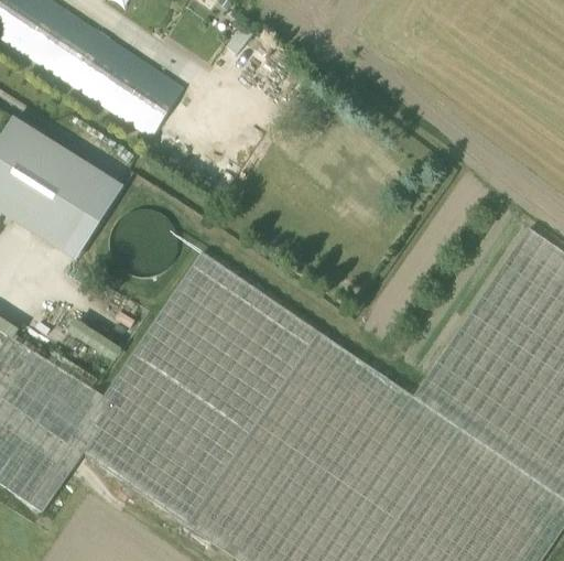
[(0,0),(0,38),(151,138),(185,87),(54,0),(0,0)]
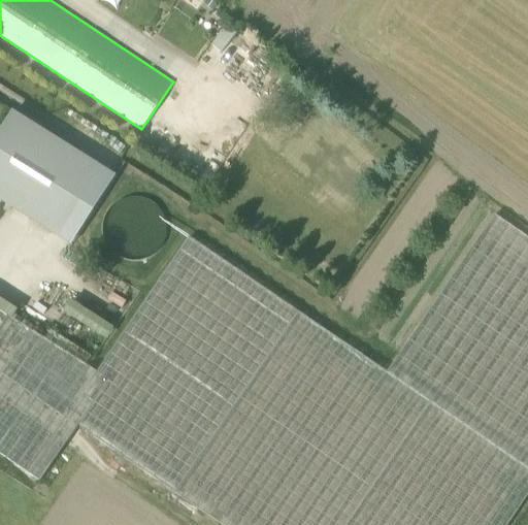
[(207,9),(195,23),(224,48),(236,35),(207,9)]
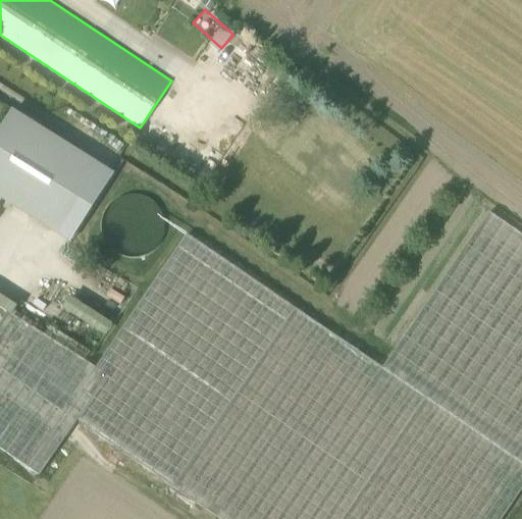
[(12,109),(0,128),(0,194),(1,195),(1,197),(50,227),(88,167),(81,151),(12,109)]
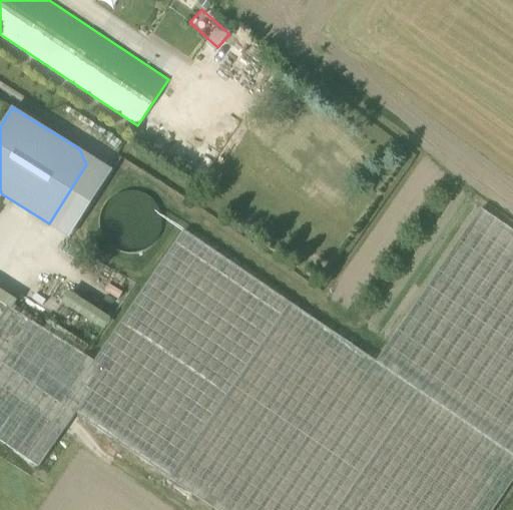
[(98,160),(79,148),(86,164),(49,223),(56,227),(98,160)]
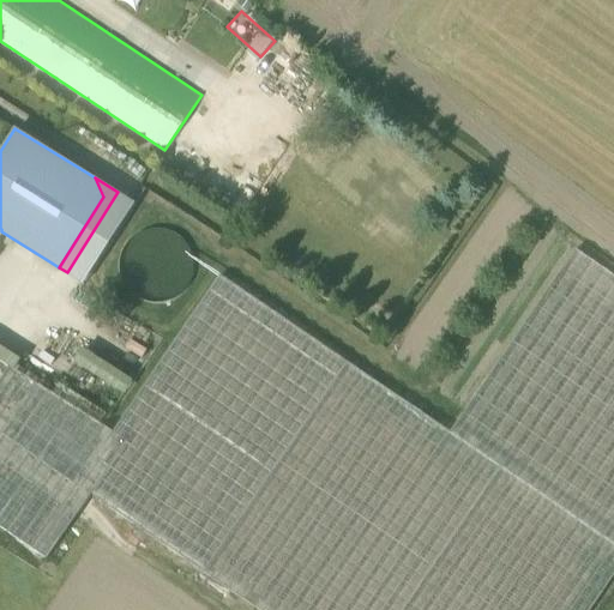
[(139,231),(128,241),(121,253),(120,267),(124,281),(133,293),(146,299),(161,300),(174,296),(185,287),(192,275),(193,260),(188,246),(180,235),(167,229),(152,228),(139,231)]
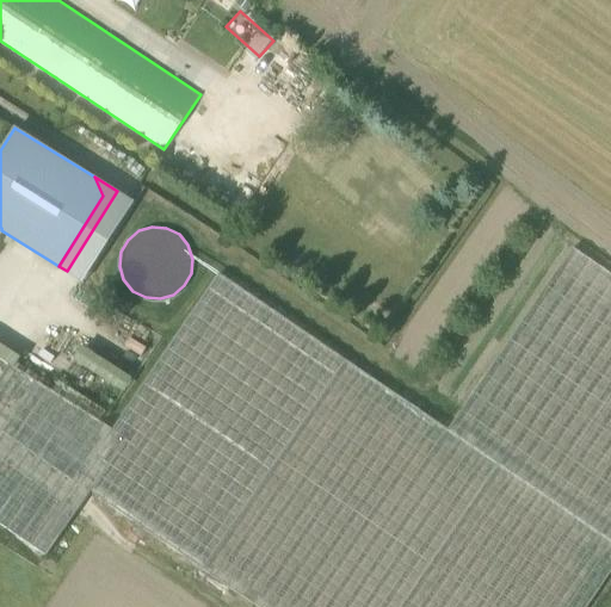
[(610,272),(573,247),(449,428),(610,539),(610,272)]
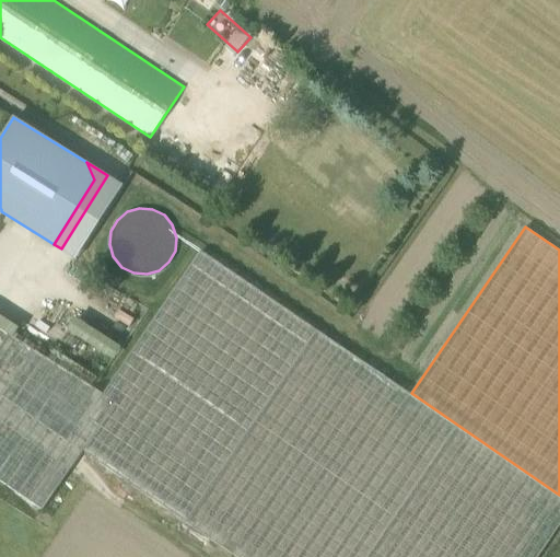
[(238,556),(537,556),(559,524),(559,495),(411,393),(201,250),(104,393),(93,386),(18,338),(9,334),(0,346),(0,478),(43,508),(83,450),(238,556)]
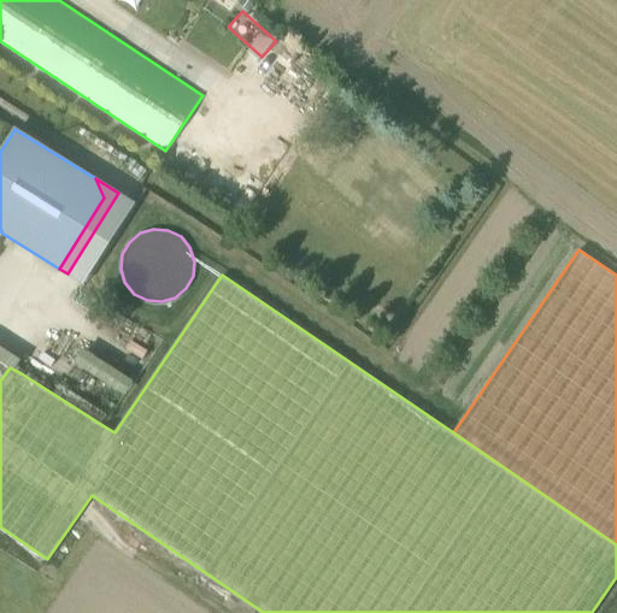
[(93,345),(81,364),(133,394),(144,375),(93,345)]
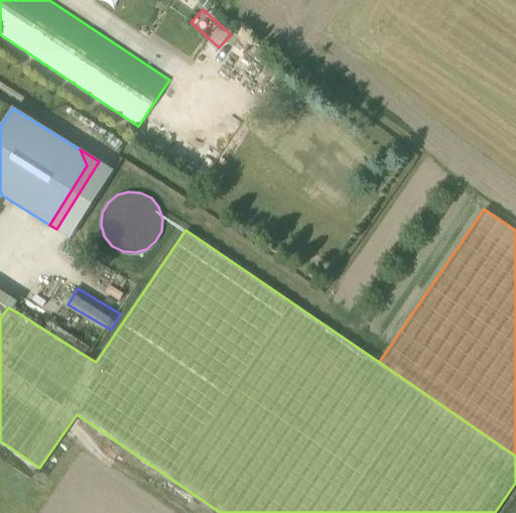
[(0,318),(8,307),(0,301),(0,318)]
